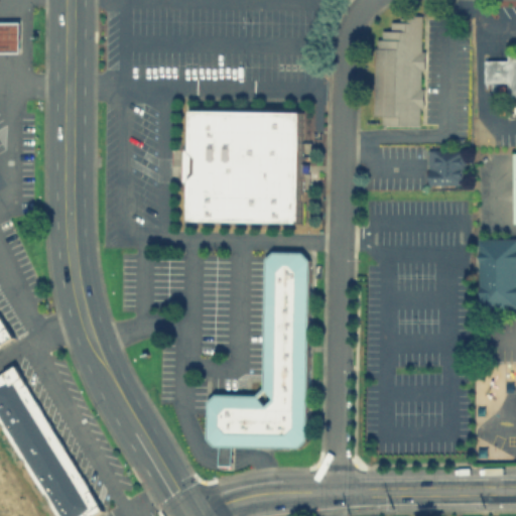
[(381,123),(422,123),(423,15),(389,15),(389,28),(373,28),(373,114),(381,114),(381,123)]
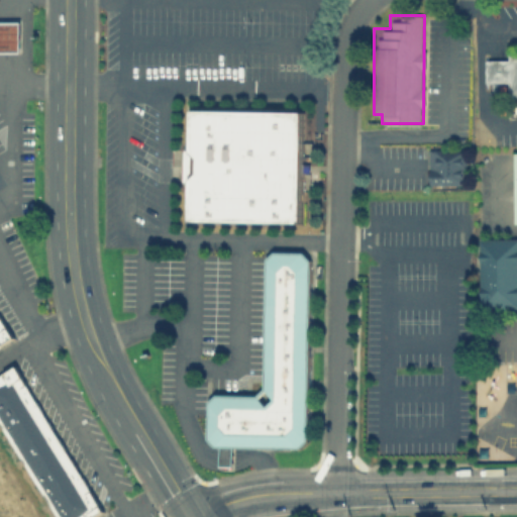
[(0,50),(0,21),(19,21),(19,50),(0,50)]
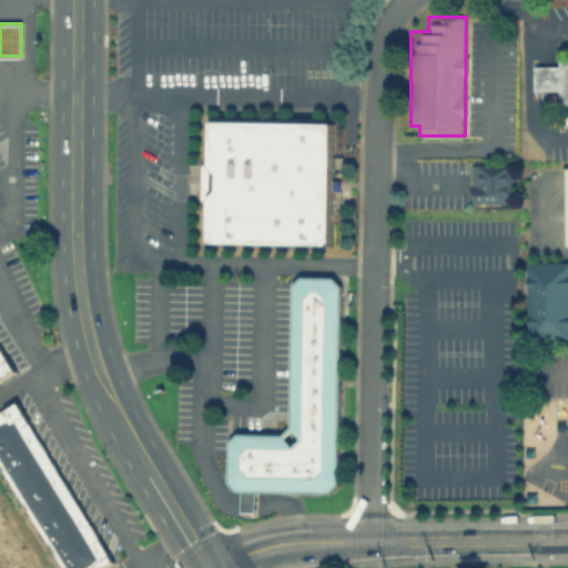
[(531,64),(533,90),(557,90),(557,105),(567,104),(567,56),(567,57),(567,59),(556,59),(556,64),(531,64)]
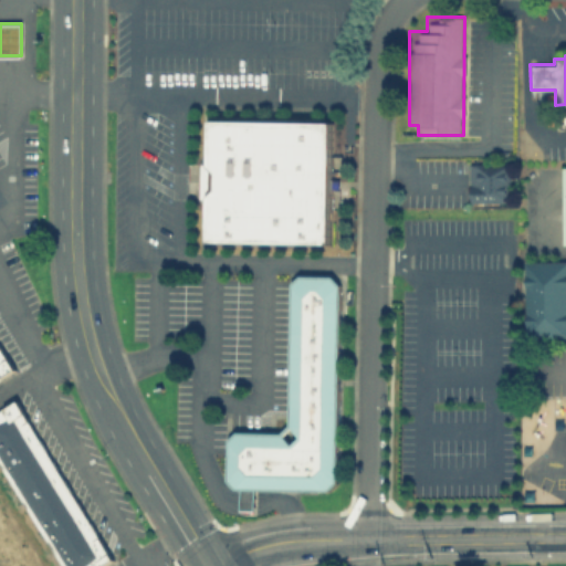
[(328,242),(208,240),(209,196),(216,188),(216,171),(209,164),(209,122),(331,123),(328,242)]
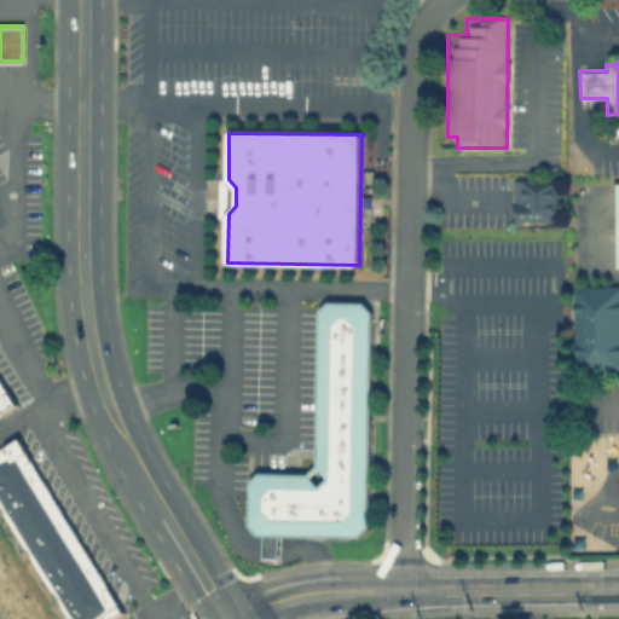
[(573,284),(618,284),(618,368),(573,368),(573,284)]
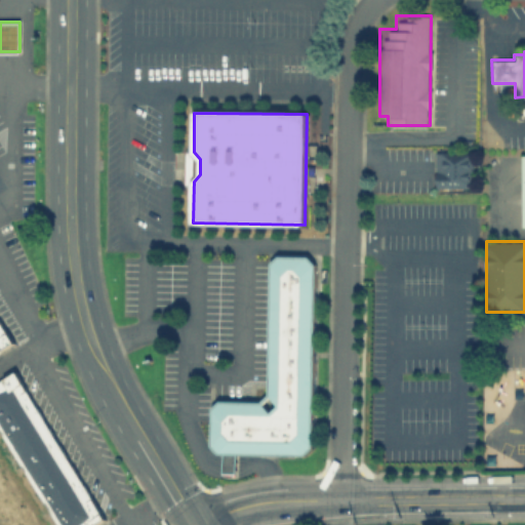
[(210,407),(218,400),(259,401),(268,393),(270,263),(277,254),(308,254),(314,263),(312,446),(304,453),(218,452),(210,445),(210,407)]
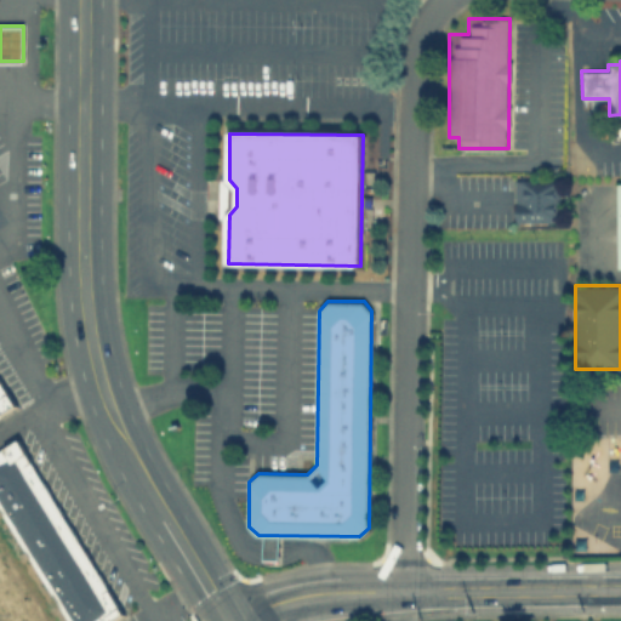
[(0,414),(0,379),(16,405),(0,414)]
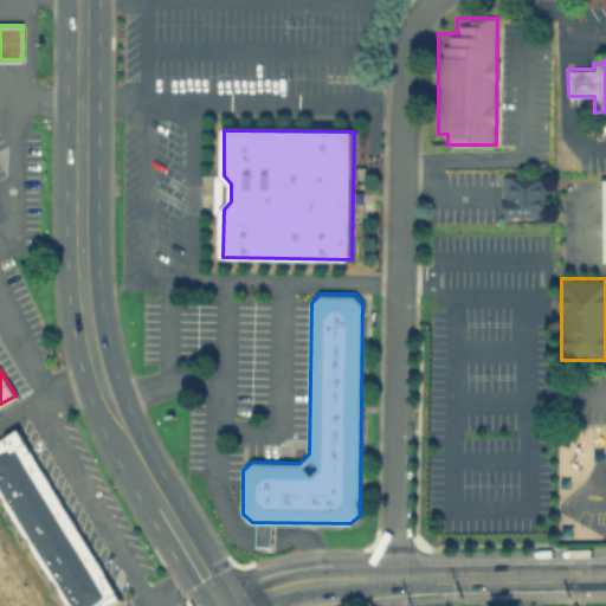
[(66,605),(0,495),(0,436),(15,427),(120,598),(105,605),(66,605)]
